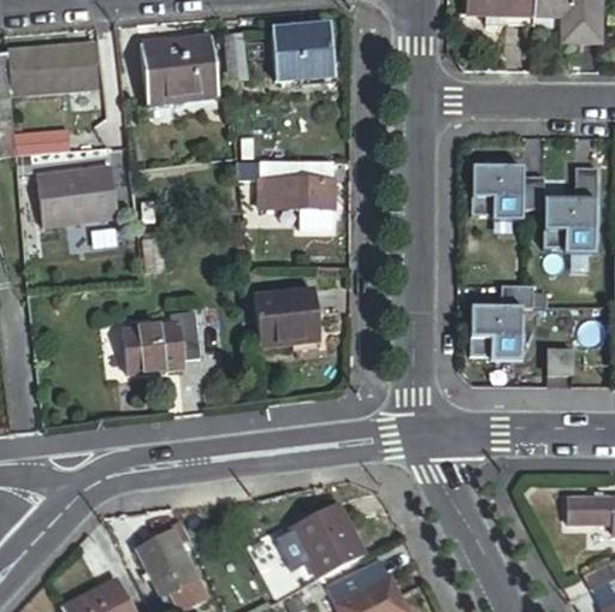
[(534,0),(469,0),(471,12),(489,12),(506,12),(534,12),(534,0)]
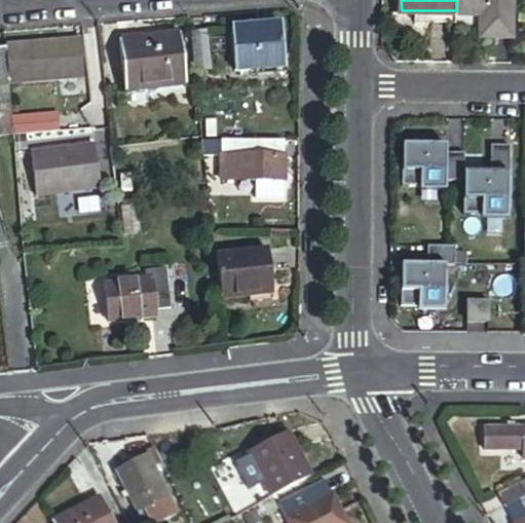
[(456,0),(456,10),(481,10),(481,32),(513,32),(513,0),(456,0)]
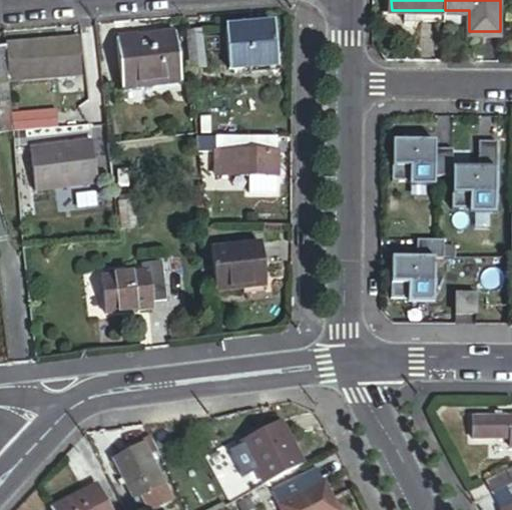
[(228,26),(230,65),(277,62),(274,23),(228,26)]
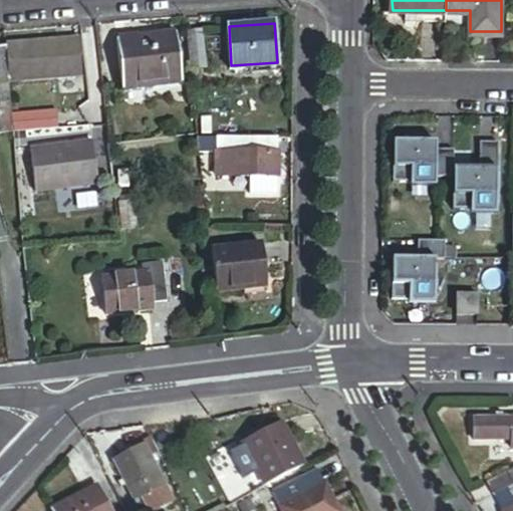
[(193,65),(207,64),(203,27),(189,28),(193,65)]
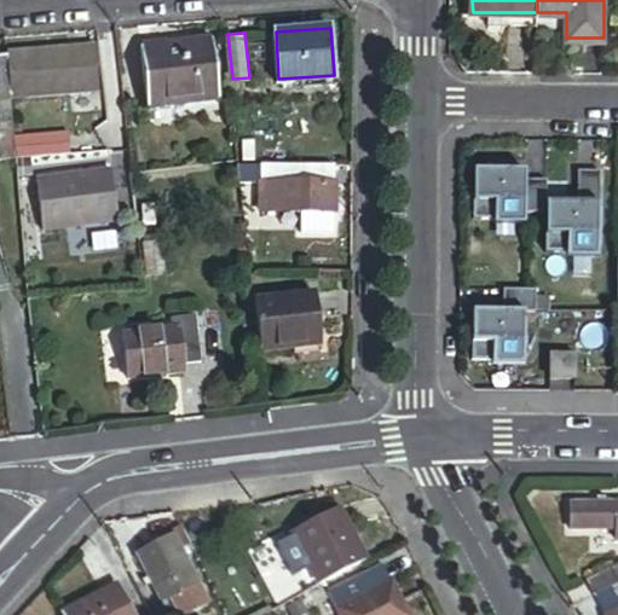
[(142,46),(146,108),(219,100),(213,39),(142,46)]
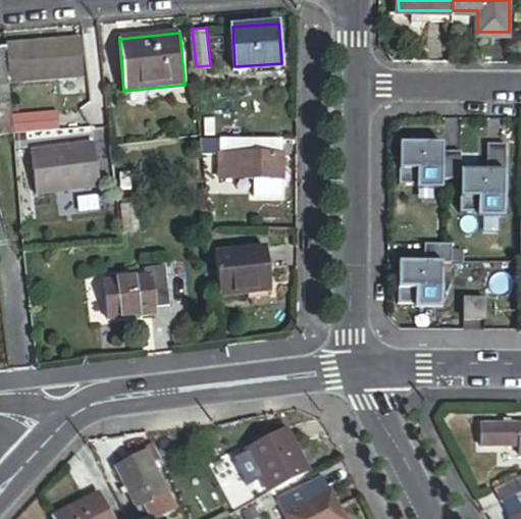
[(6,46),(9,82),(84,75),(81,38),(6,44),(6,46)]
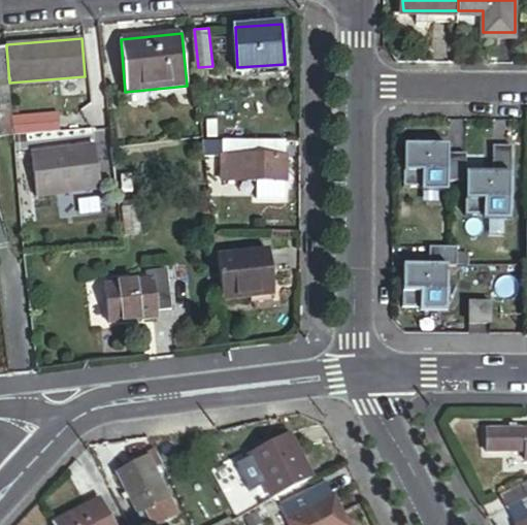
[(0,83),(9,83),(6,46),(0,46),(0,83)]
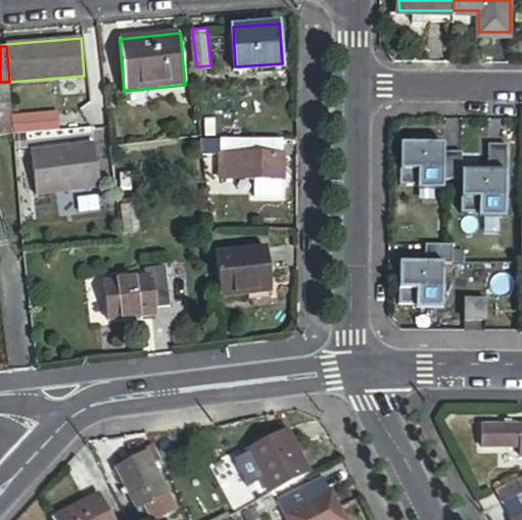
[(9,82),(0,82),(0,132),(13,131),(12,113),(9,82)]
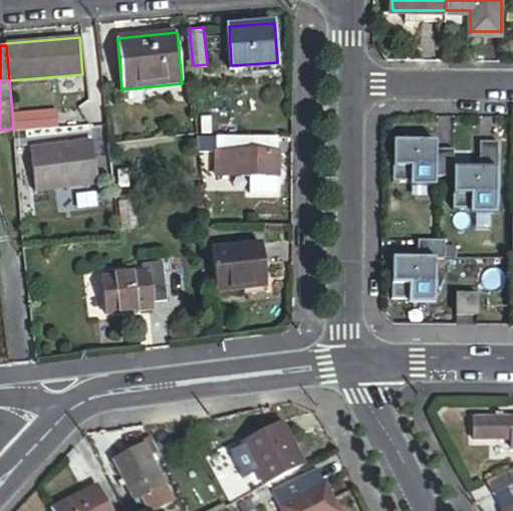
[(41,109),(12,111),(13,129),(42,125),(41,109)]
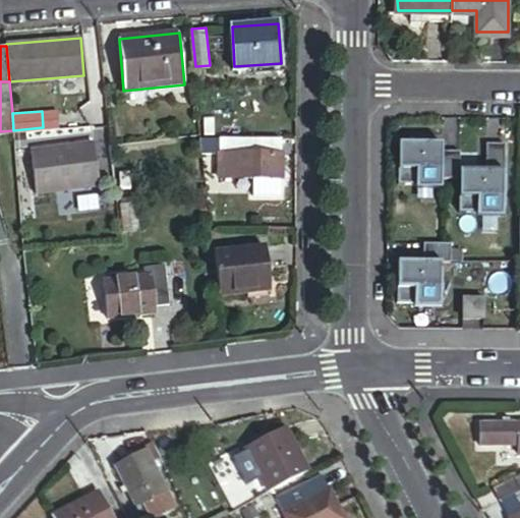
[(227,173),(227,135),(200,135),(206,173),(227,173)]
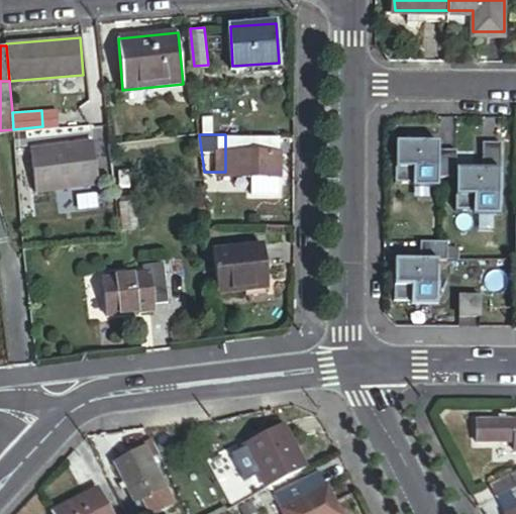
[(280,173),(280,134),(225,134),(225,172),(225,173),(253,173),(280,173)]
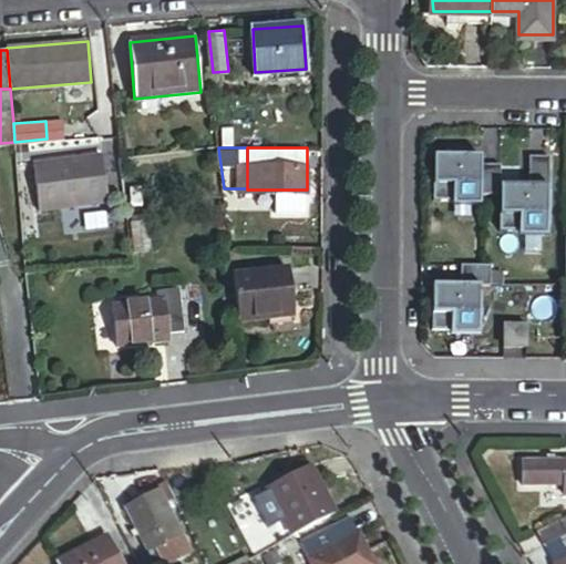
[(103,151),(34,160),(40,206),(109,198),(103,151)]
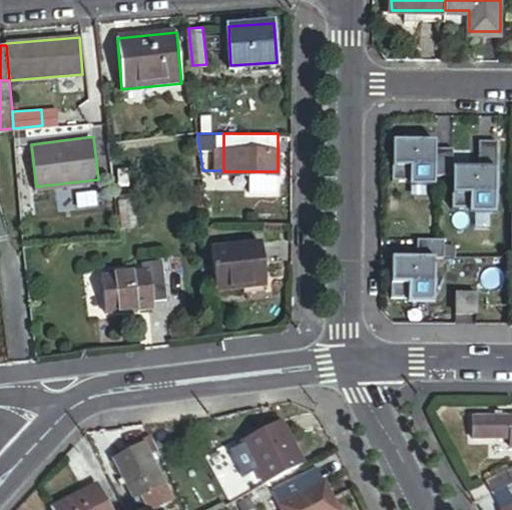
[(438,170),(438,145),(438,138),(397,137),(397,176),(413,176),(438,177),(438,170)]
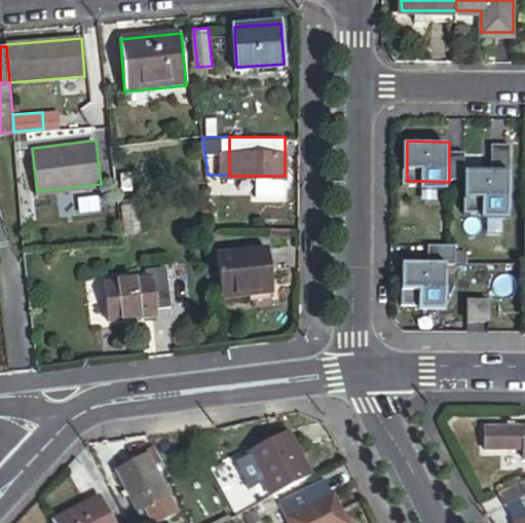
[(511,167),(511,141),(493,141),(493,167),(511,167)]
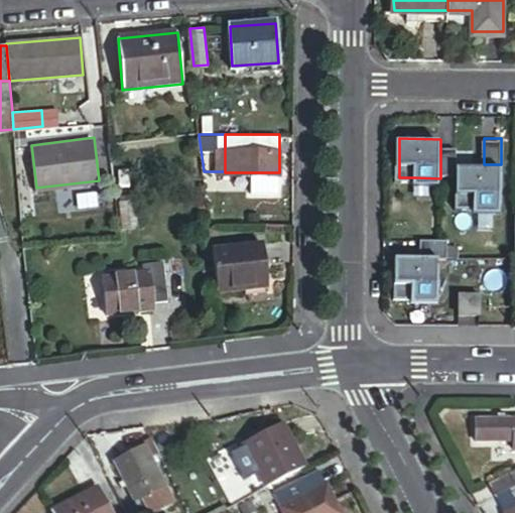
[(458,164),(458,146),(440,146),(440,171),(458,171),(458,164)]
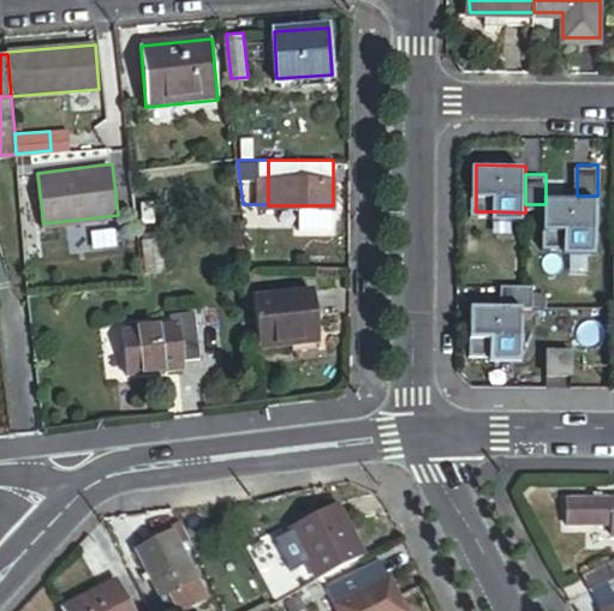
[(577,196),(546,196),(546,204),(546,227),(546,244),(566,244),(597,244),(597,196),(577,196)]
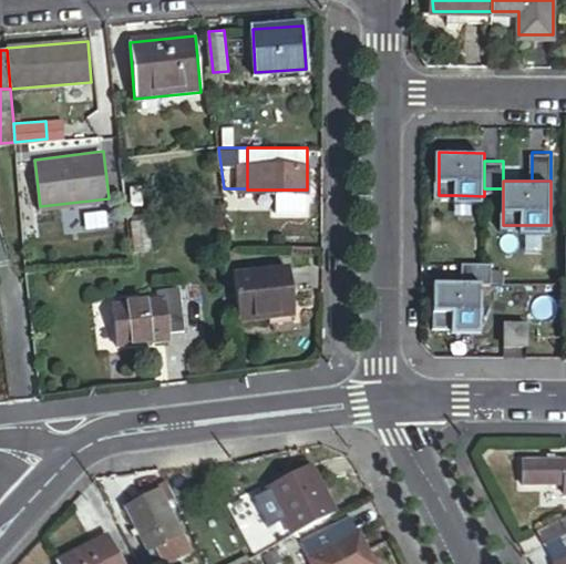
[(307,190),(278,190),(278,208),(307,208),(307,190)]
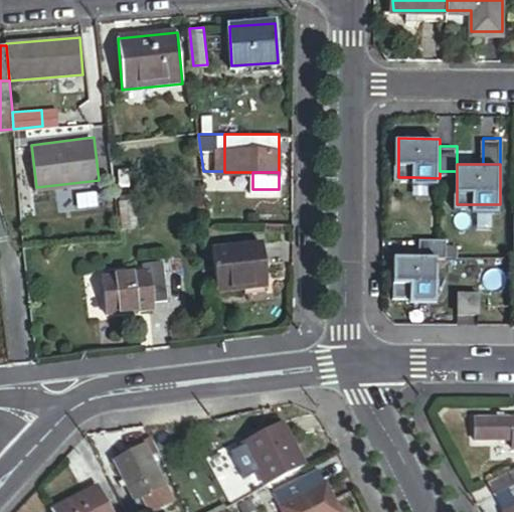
[(135,197),(120,198),(123,224),(139,222),(135,197)]
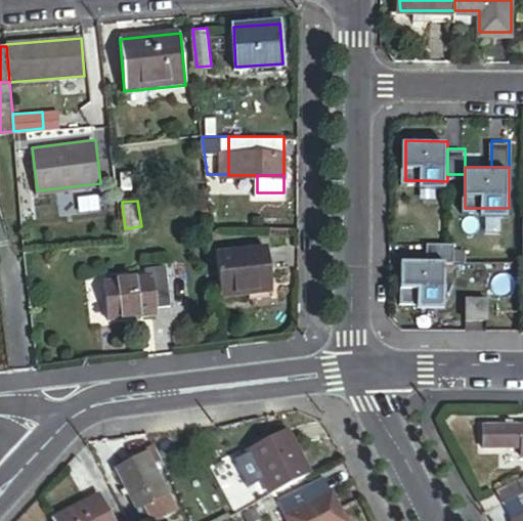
[(456,262),(456,244),(430,244),(430,262),(447,262),(456,262)]
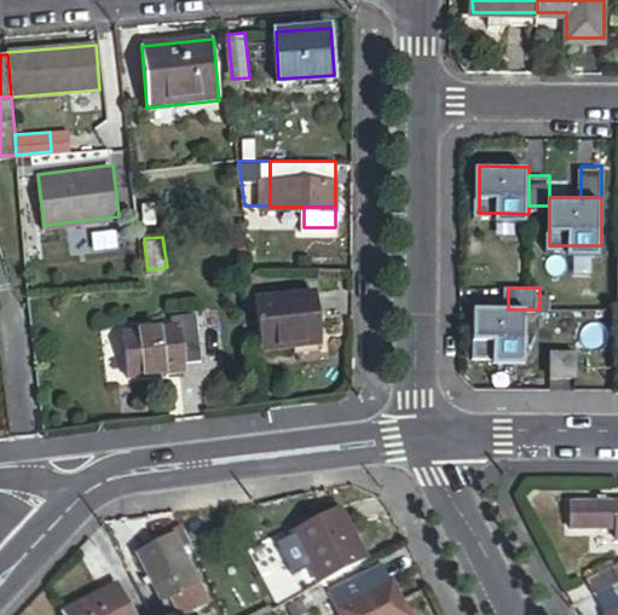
[(317,290),(255,297),(261,348),(323,341),(317,290)]
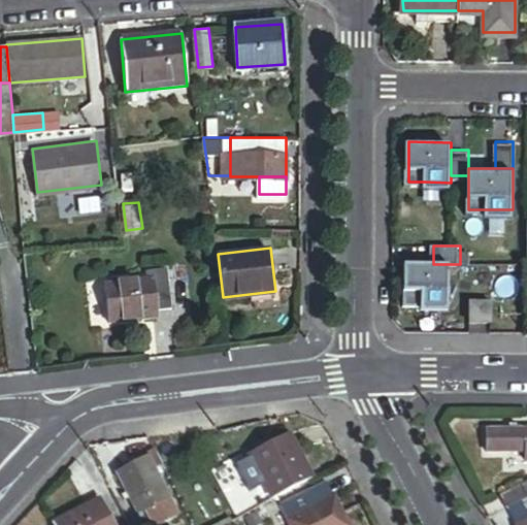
[(451,264),(433,264),(407,263),(407,304),(425,304),(451,304),(451,264)]
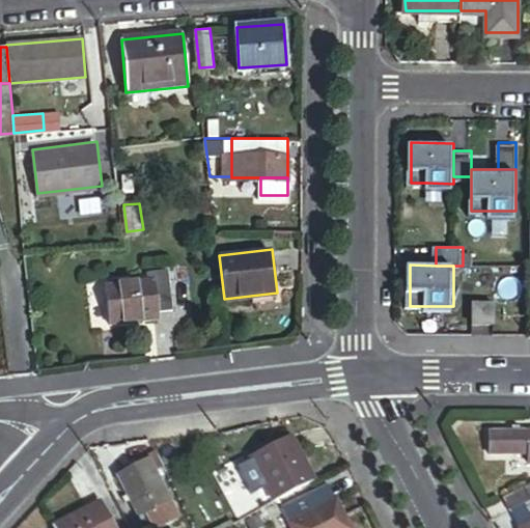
[(109,322),(158,315),(157,309),(171,307),(166,268),(146,271),(146,278),(105,283),(109,322)]
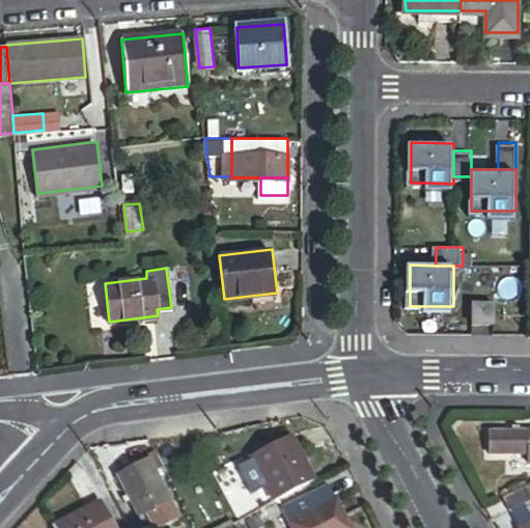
[(495,321),(495,301),(475,301),(475,321),(495,321)]
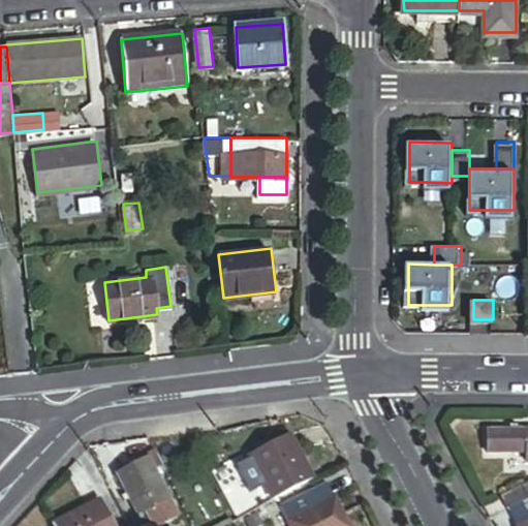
[(527,436),(490,436),(490,458),(527,458),(527,436)]
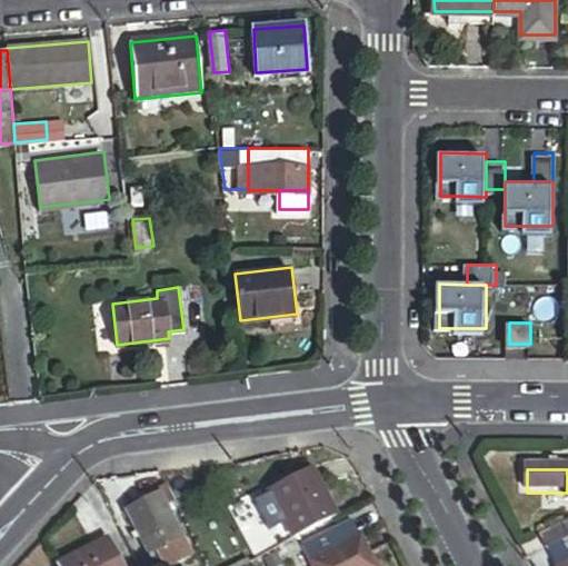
[(269,503),(294,550),(334,530),(309,483),(269,503)]
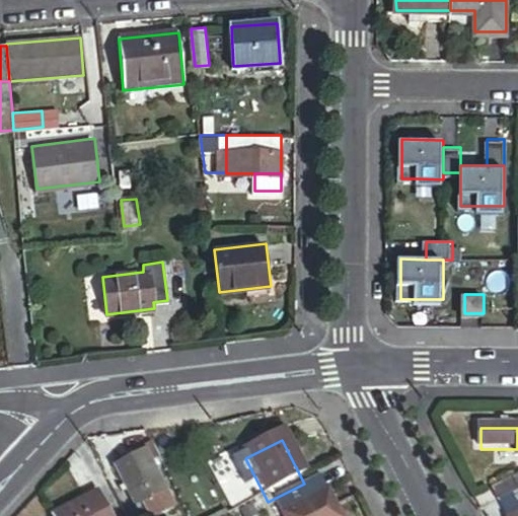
[(167,496),(146,455),(117,470),(125,487),(127,491),(137,511),(167,496)]
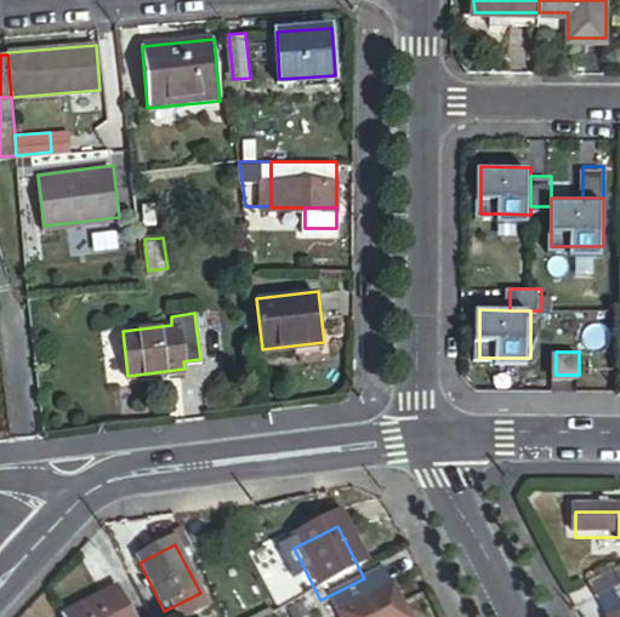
[(386,573),(358,587),(367,605),(394,592),(386,573)]
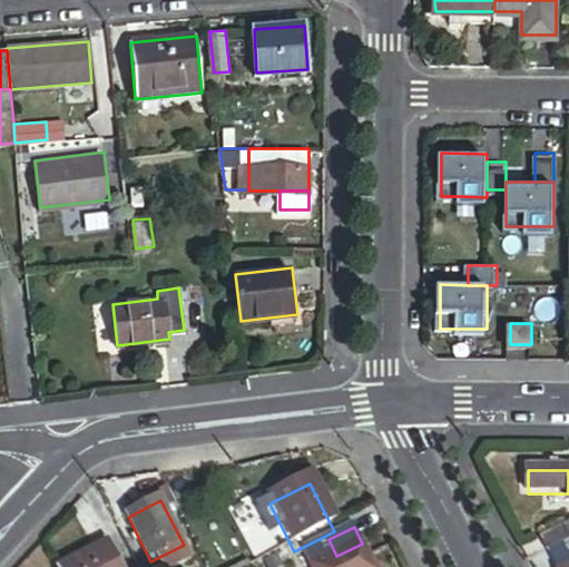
[(568,538),(565,530),(542,541),(550,555),(568,546),(568,538)]
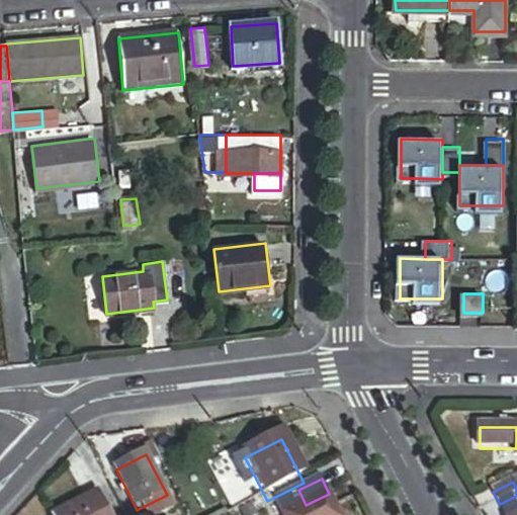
[(306,505),(298,490),(276,501),(283,514),(288,514),(306,505)]
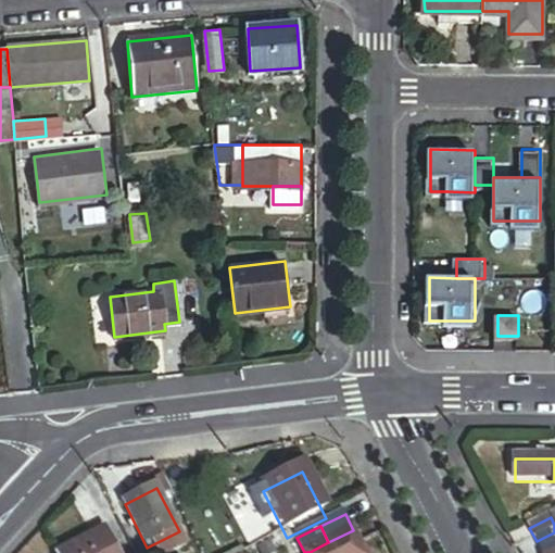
[(328,542),(310,552),(364,552),(353,530),(328,542)]
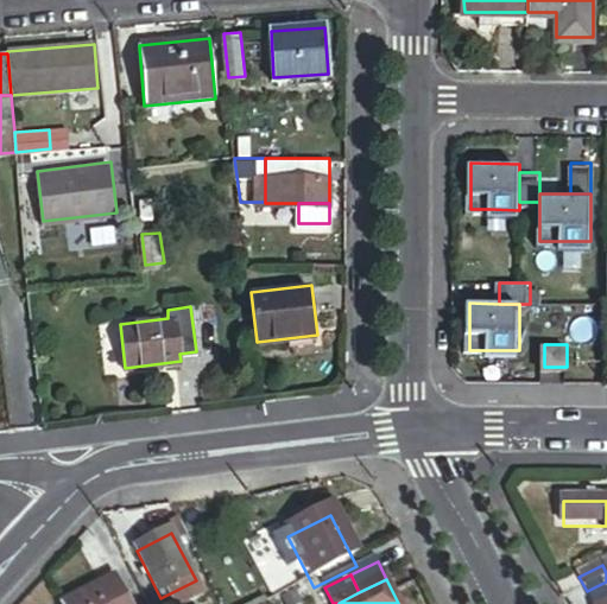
[(126,603),(115,582),(70,603),(126,603)]
